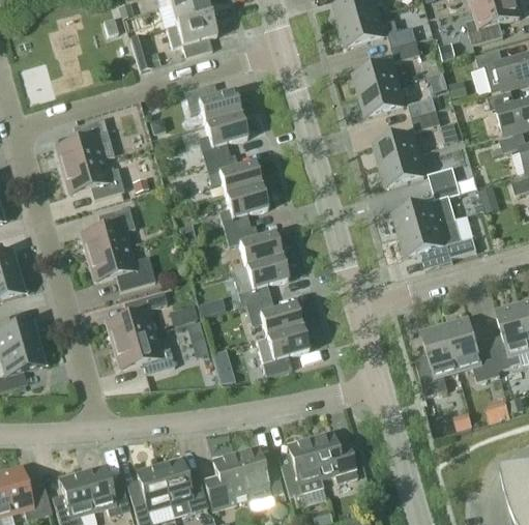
[(184,0),(171,4),(176,24),(211,13),(207,0),(184,0)]
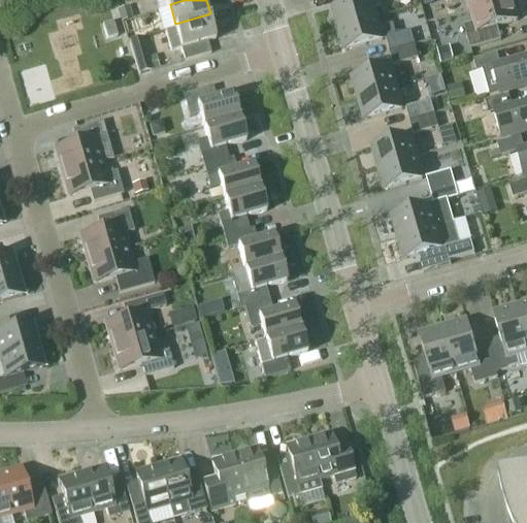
[(347,0),(333,3),(339,25),(376,14),(373,4),(382,2),(381,0),(347,0)]
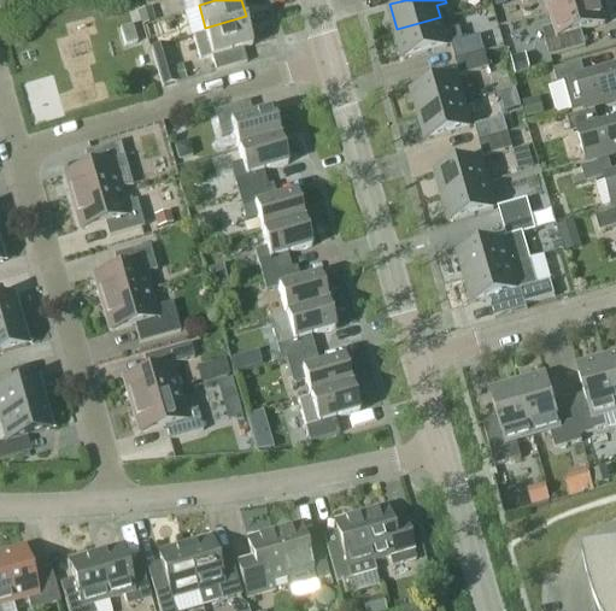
[(575,0),(551,7),(556,22),(543,25),(550,52),(586,42),(581,27),(605,19),(599,0),(575,0)]
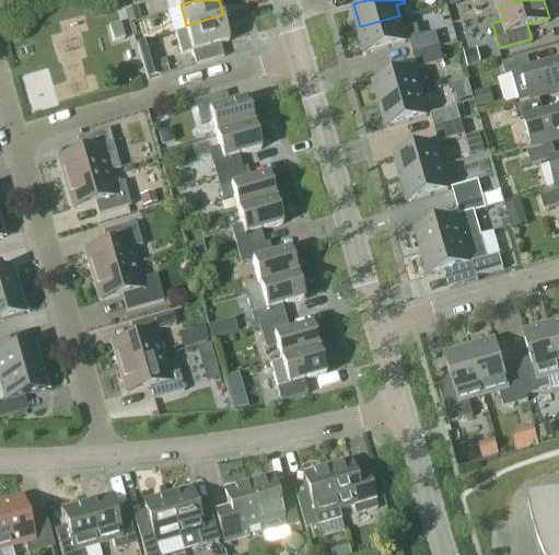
[(138,2),(126,6),(130,19),(141,15),(138,2)]
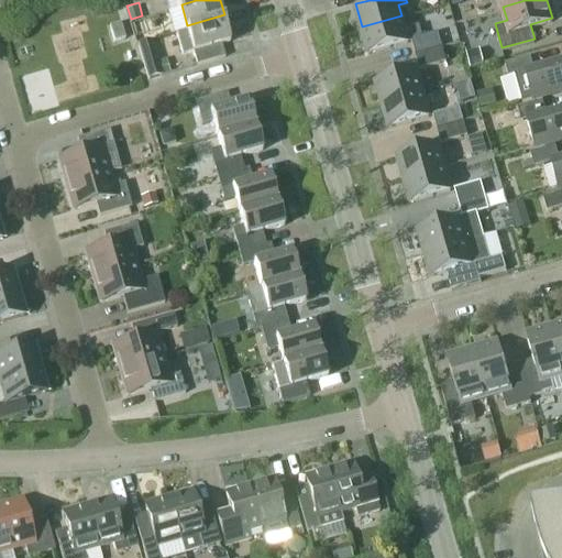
[(224,14),(187,25),(187,26),(177,29),(183,51),(194,48),(198,61),(226,53),(222,40),(231,37),(224,14)]
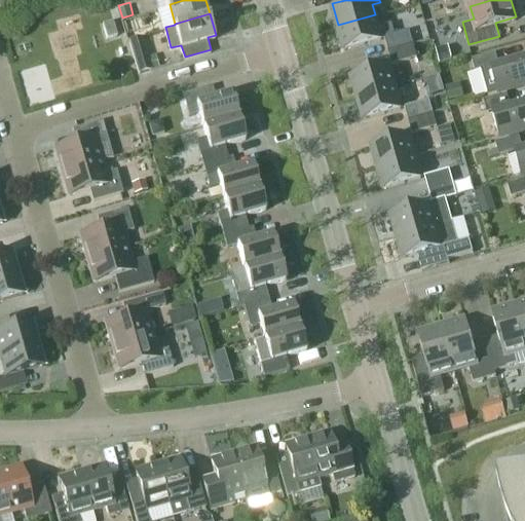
[(385,35),(388,48),(413,41),(409,26),(395,30),(391,21),(377,24),(375,14),(338,25),(344,47),(385,35)]
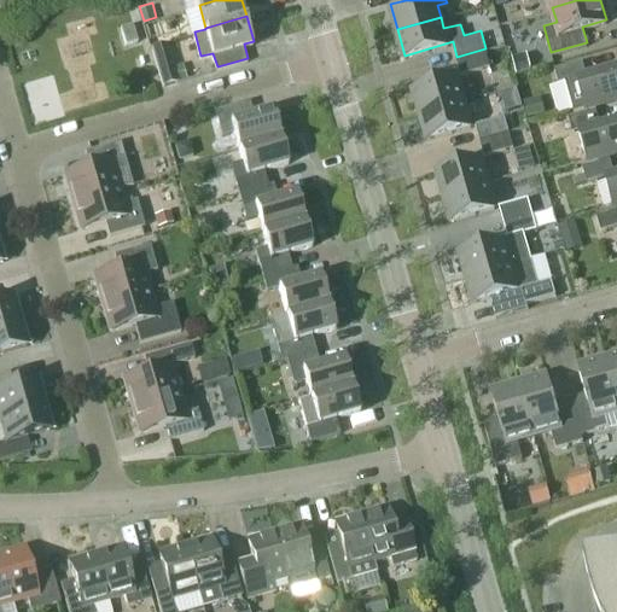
[(138,39),(133,22),(121,24),(126,41),(138,39)]
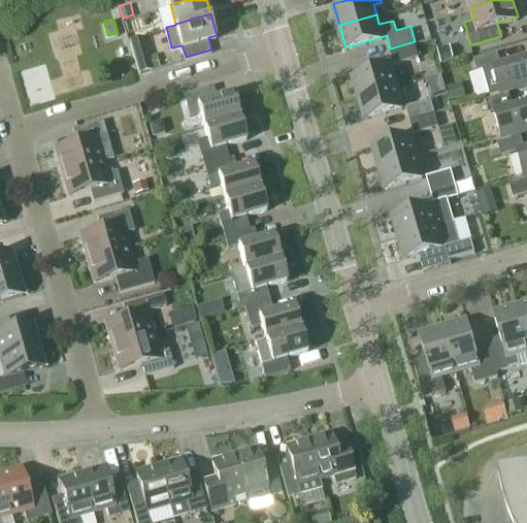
[(152,67),(142,34),(130,37),(139,70),(152,67)]
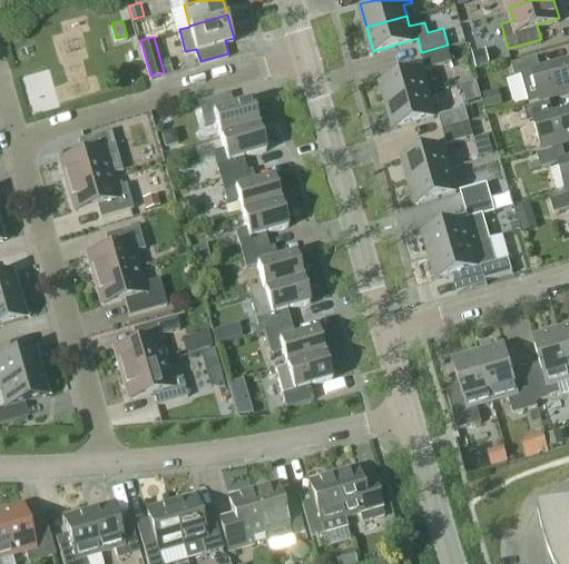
[(452,59),(448,45),(421,52),(425,66),(452,59)]
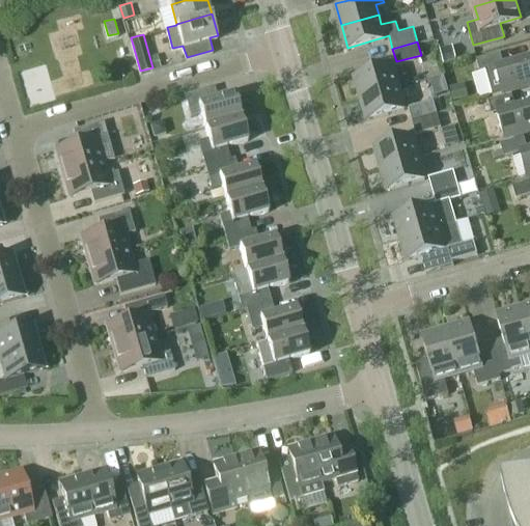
[(445,60),(457,57),(453,43),(441,46),(445,60)]
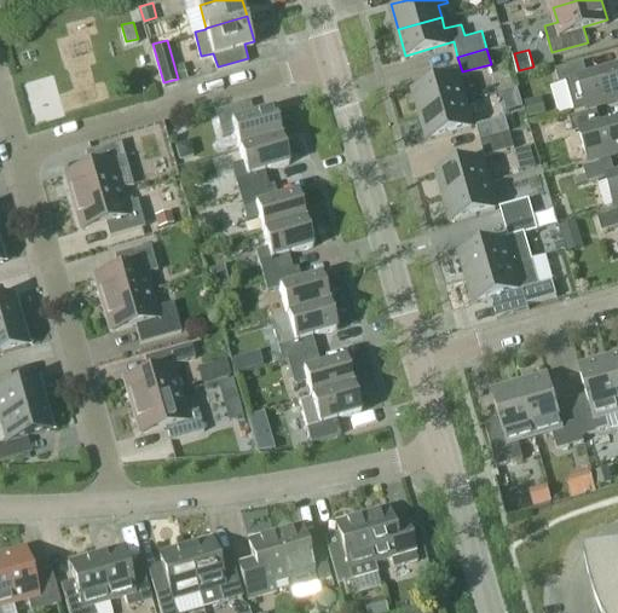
[(587,71),(583,57),(555,65),(559,80),(564,79),(567,77),(576,108),(617,94),(617,62),(590,70),(589,71),(587,71)]
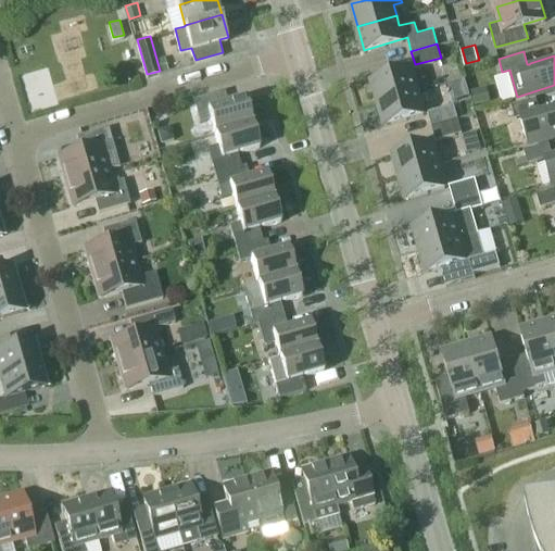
[(378,100),(417,88),(411,65),(371,76),(378,100)]
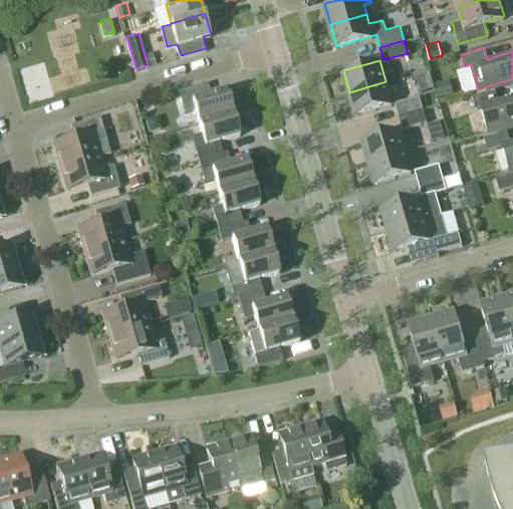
[(430,69),(418,73),(423,88),(434,84),(430,69)]
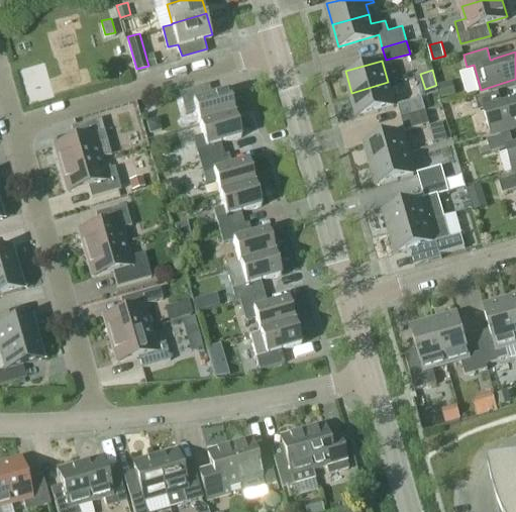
[(442,94),(456,91),(453,78),(439,82),(442,94)]
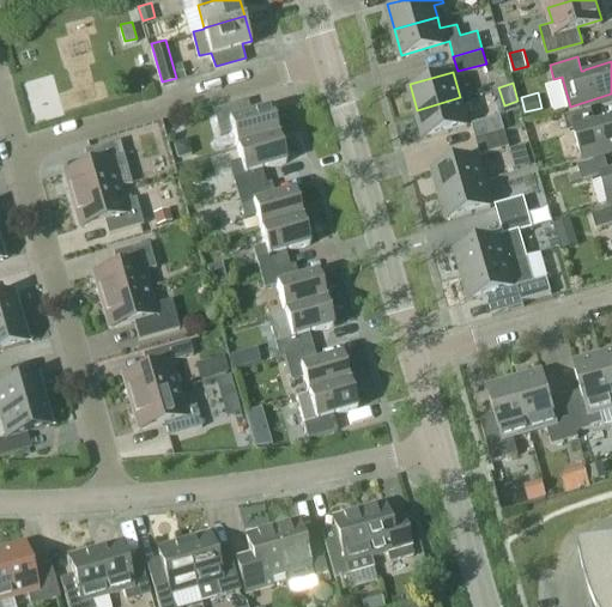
[(467,123),(460,97),(417,110),(424,135),(467,123)]
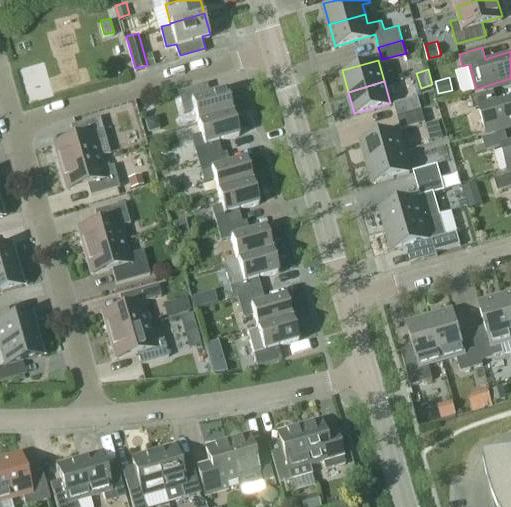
[(198,120),(233,110),(231,106),(232,100),(231,97),(228,93),(226,88),(206,93),(203,82),(178,89),(184,110),(194,107),(198,120)]
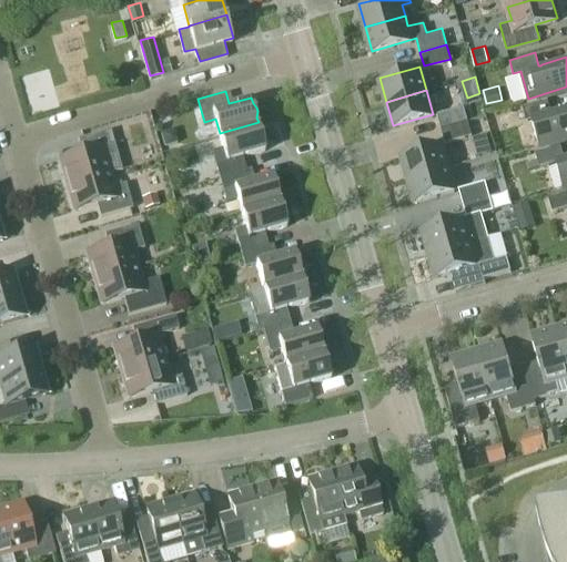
[(566,105),(552,111),(548,98),(523,105),(526,119),(532,116),(539,144),(566,135),(566,105)]
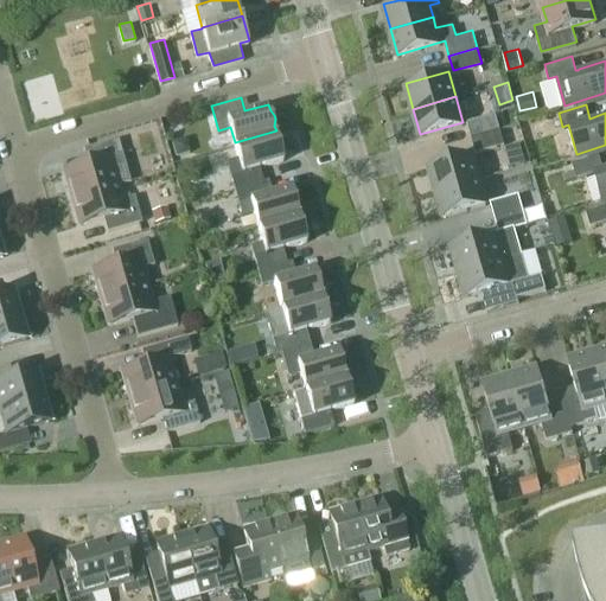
[(467,120),(471,134),(501,127),(496,112),(467,120)]
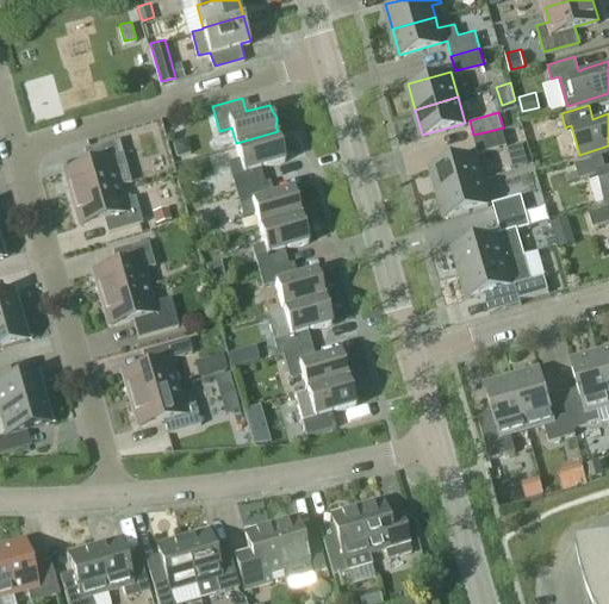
[(507,143),(503,128),(473,135),(478,151),(507,143)]
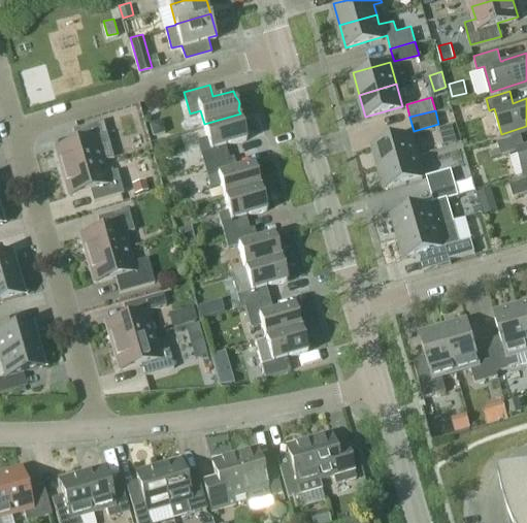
[(241,119),(240,113),(204,124),(210,146),(201,150),(204,162),(229,155),(226,142),(246,137),(245,132),(246,126),(245,123),(241,119)]
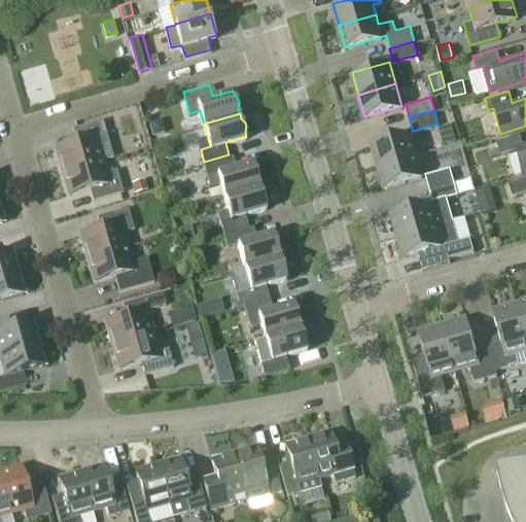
[(63,169),(103,158),(113,154),(103,117),(77,125),(81,137),(56,145),(63,169)]
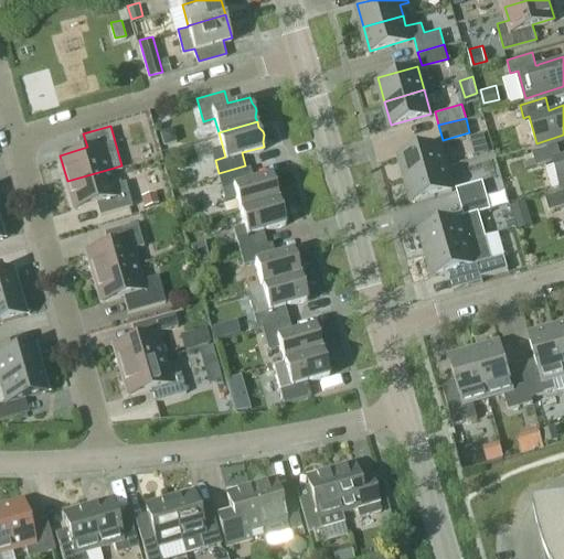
[(400,152),(406,175),(445,164),(438,140),(400,152)]
